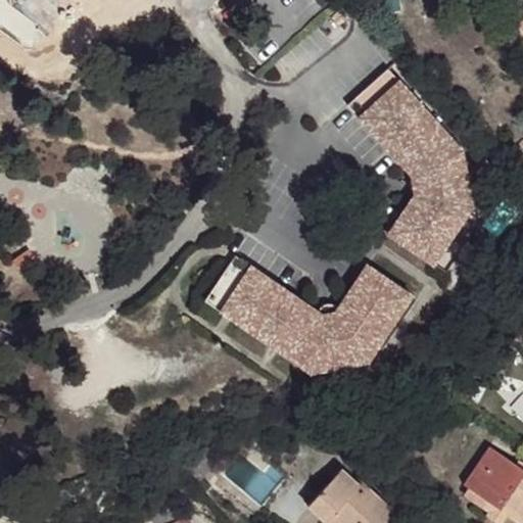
[(344,7),(331,19),(338,27),(352,14),(344,7)]
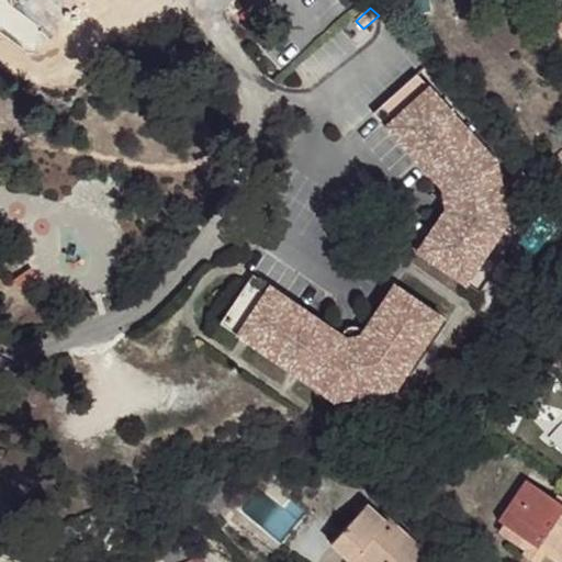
[(496,163),(417,74),(406,83),(484,169),(493,220),(453,279),(464,287),(508,223),(496,163)]
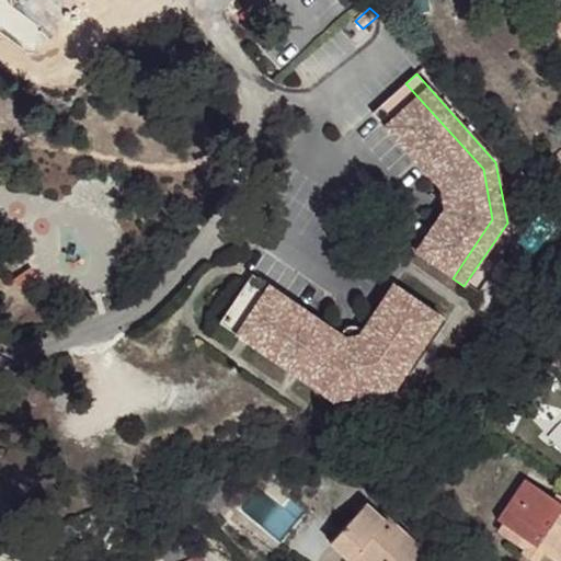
[(483,169),(405,83),(379,106),(449,185),(455,212),(422,259),(453,278),(492,219),(483,169)]
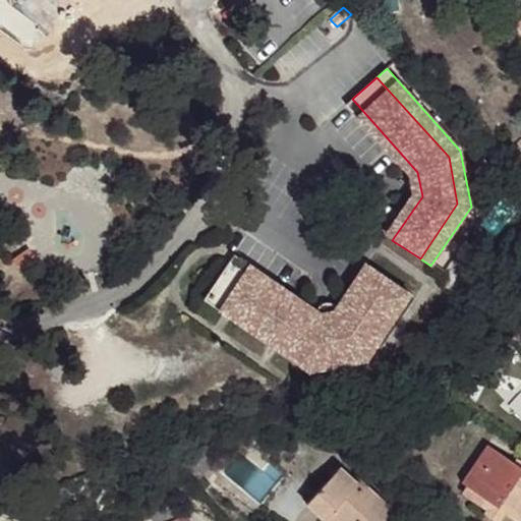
[(417,172),(352,99),(346,105),(409,176),(412,194),(385,235),(392,240),(422,196),(417,172)]
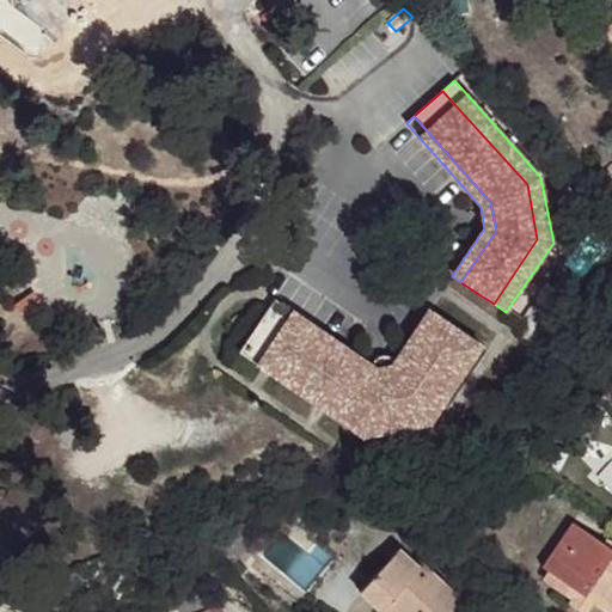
[(16,306),(25,319),(43,307),(34,294),(16,306)]
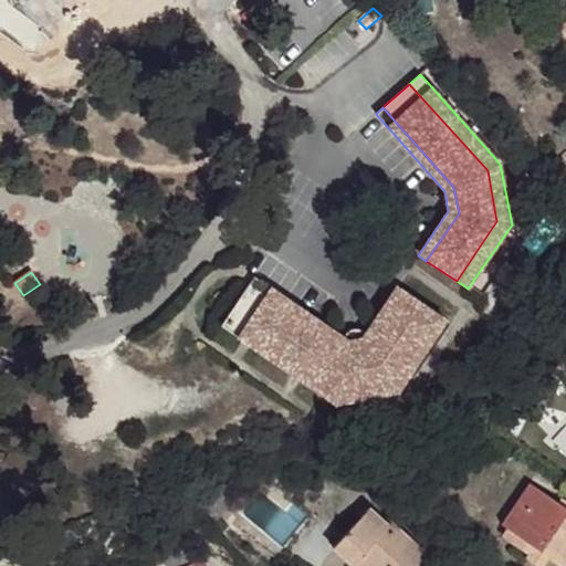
[(254,276),(249,285),(345,350),(367,347),(405,291),(398,286),(363,338),(348,341),(254,276)]
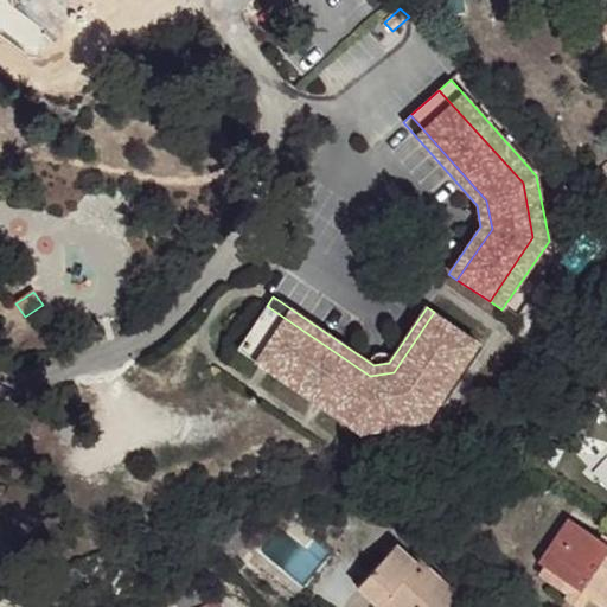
[(417,407),(467,334),(434,312),(394,372),(370,376),(267,306),(246,338),(362,417),(417,407)]
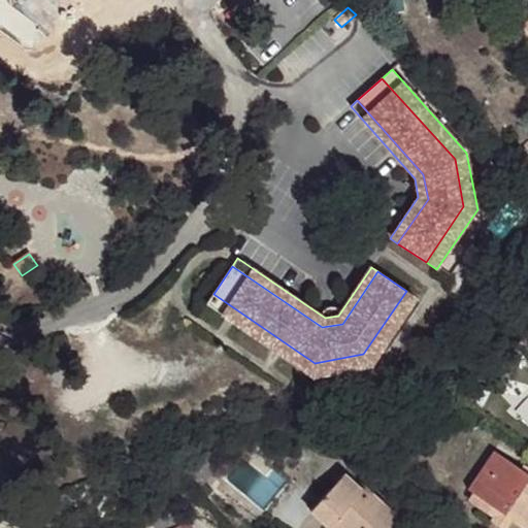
[(315,363),(213,294),(206,304),(312,376),(371,365),(417,298),(406,291),(363,354),(315,363)]
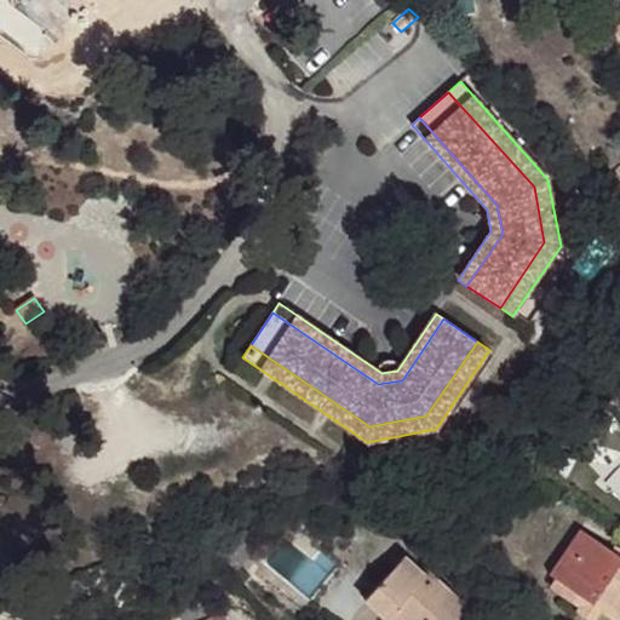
[(246,529),(222,556),(236,570),(260,544),(246,529)]
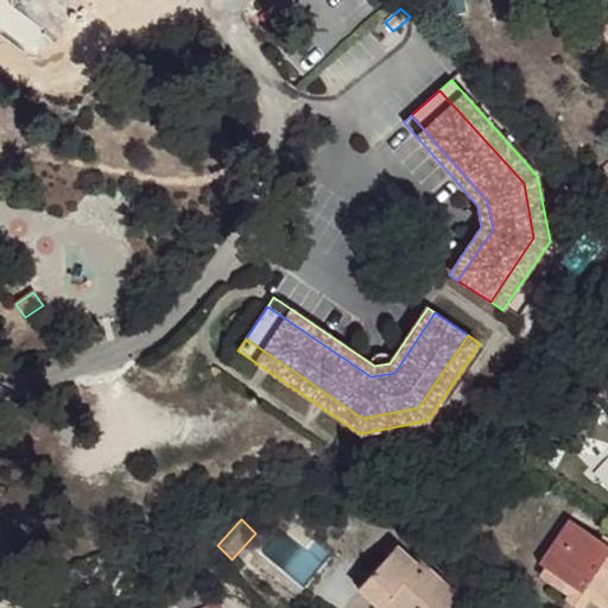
[(607,546),(569,520),(539,564),(582,593),(587,587),(607,601),(607,546)]
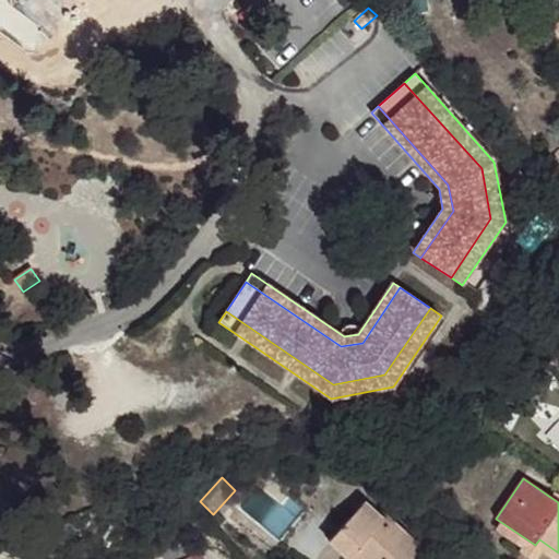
[(210,518),(213,514),(200,501),(197,506),(210,518)]
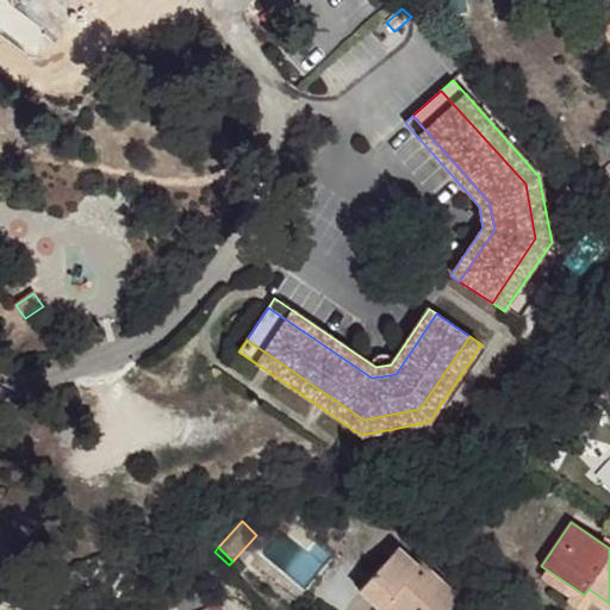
[(417,567),(397,548),(359,591),(379,609),(387,601),(396,609),(460,609),(466,604),(421,564),(417,567)]
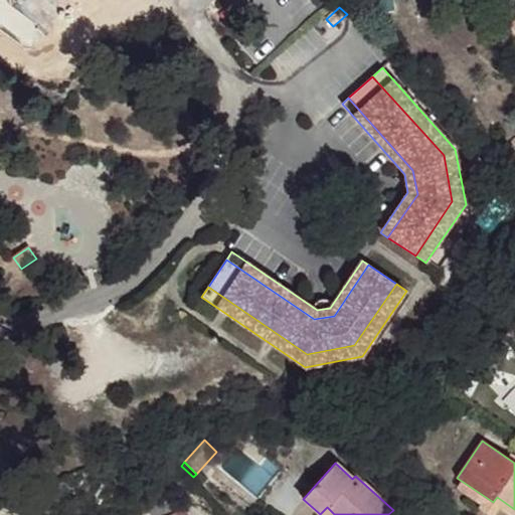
[(150,514),(171,514),(182,510),(173,493),(146,506),(150,514)]
